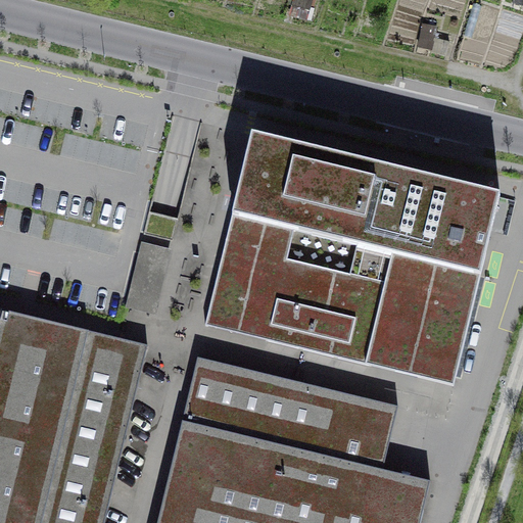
[(291,0),(287,14),(311,21),(315,7),(312,6),(313,0),(291,0)]
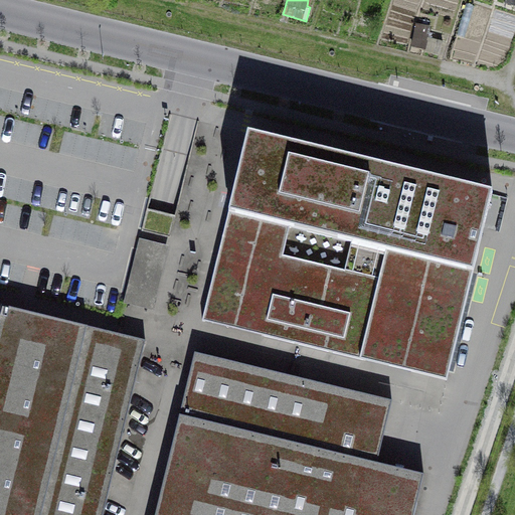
[(407,45),(440,54),(444,41),(431,37),(434,27),(414,21),(407,45)]
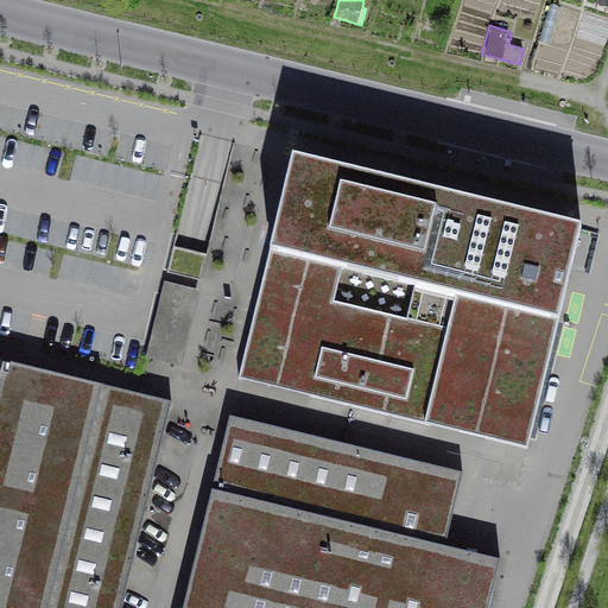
[(437,185),(293,151),(239,378),(526,448),(582,221),(437,185)]
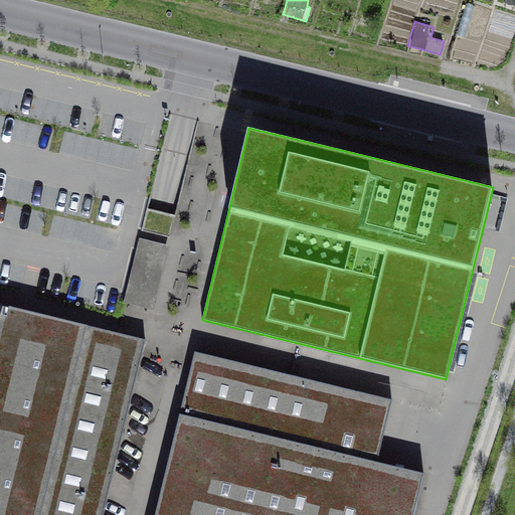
[(129,302),(146,304),(149,284),(164,286),(170,241),(137,237),(129,302)]
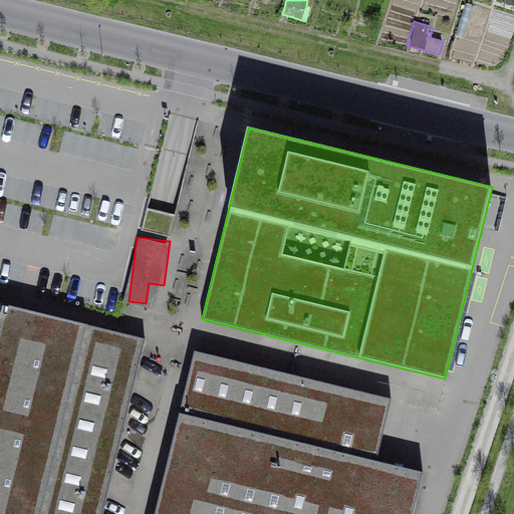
[(29,311),(0,303),(0,513),(102,513),(146,339),(29,311)]
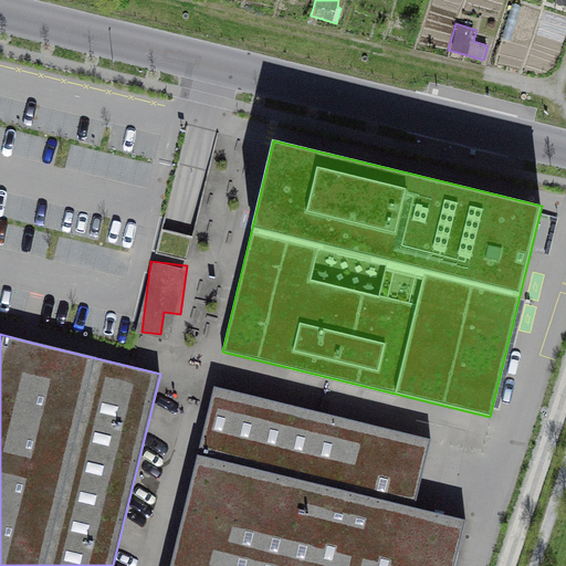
[(323,412),(213,386),(169,565),(454,565),(465,521),(415,509),(431,439),(323,412)]
